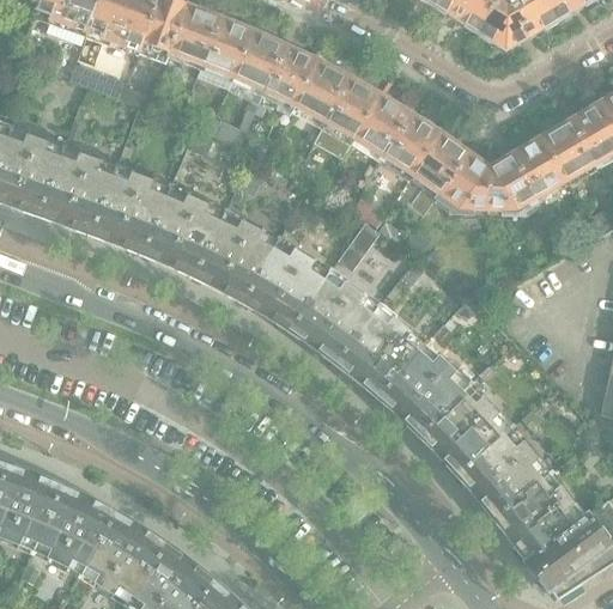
[(87,29),(97,0),(38,0),(37,5),(38,5),(34,17),(47,22),(49,16),(50,16),(87,29)]
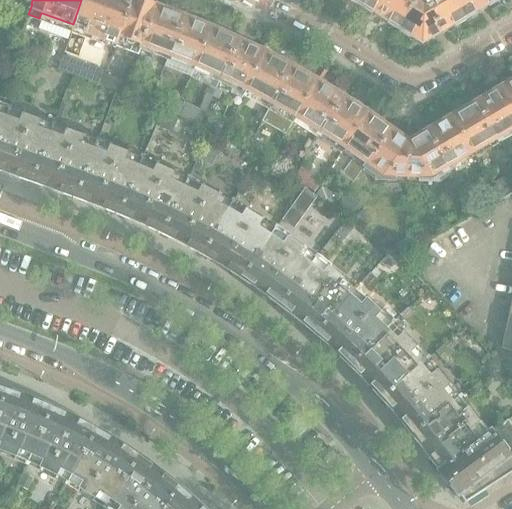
[(117,39),(130,0),(81,0),(73,24),(115,40),(116,38),(117,39)]
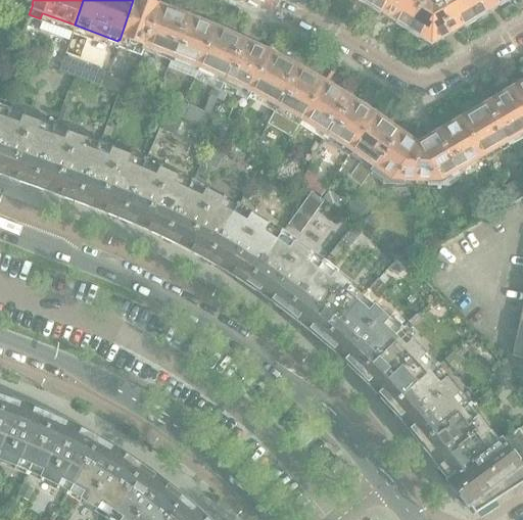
[(144,44),(160,2),(155,0),(133,0),(120,40),(143,48),(144,44)]
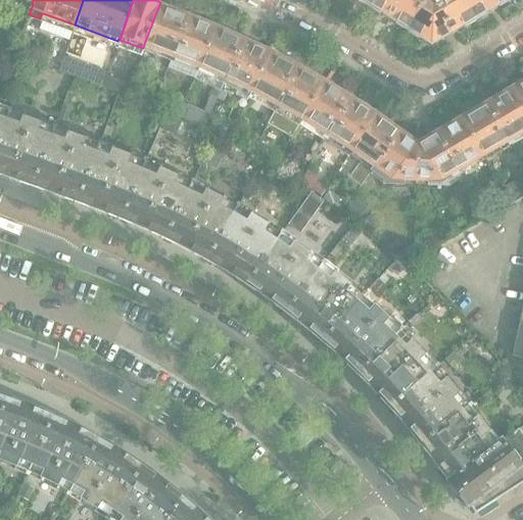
[(407,29),(423,0),(372,0),(369,5),(379,11),(380,9),(396,19),(395,21),(407,29)]
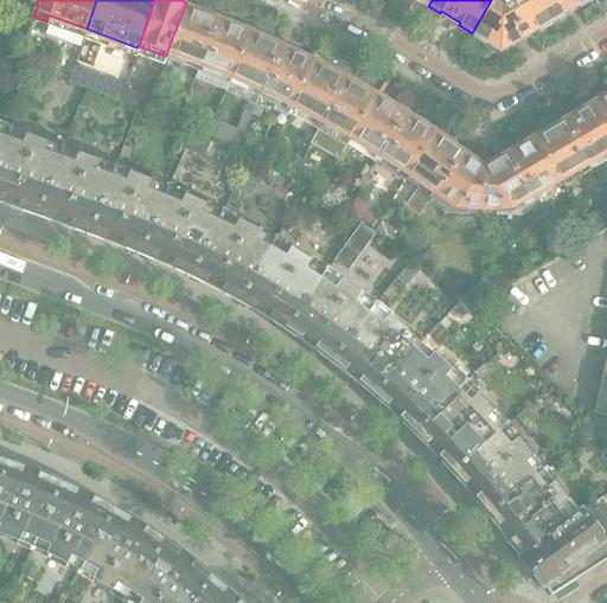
[(550,21),(538,0),(491,0),(472,33),(485,42),(486,39),(500,49),(537,26),(538,29),(550,21)]
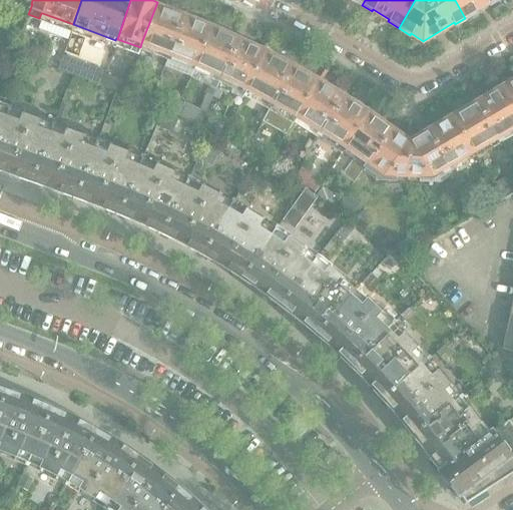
[(455,0),(465,18),(477,11),(476,9),(479,7),(489,2),(490,3),(495,0),(455,0)]
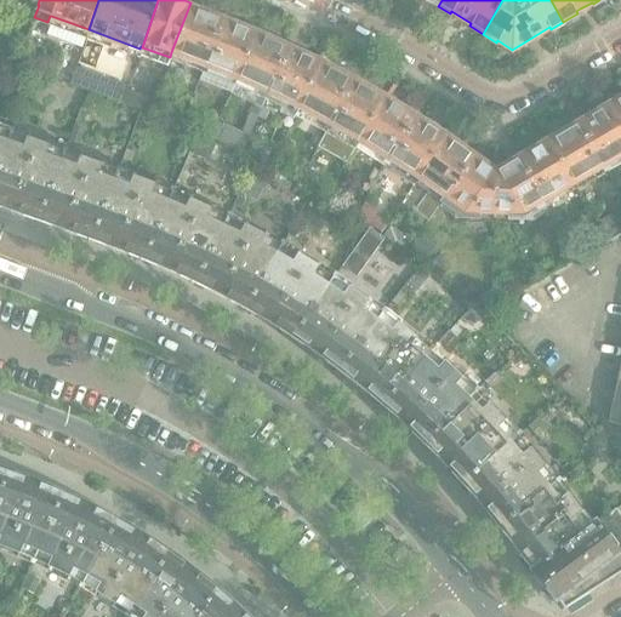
[(235,79),(256,28),(191,3),(171,52),(187,58),(186,63),(217,76),(218,72),(235,79)]
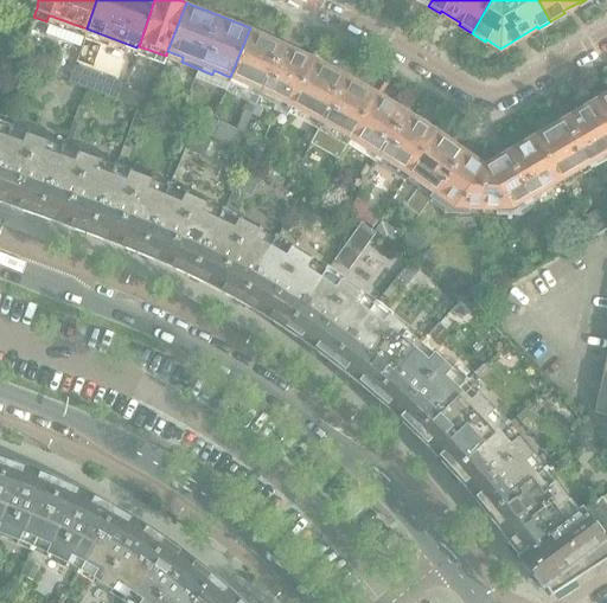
[(291,104),(314,57),(250,27),(230,77),(229,79),(274,101),(273,107),(287,114),(291,104)]
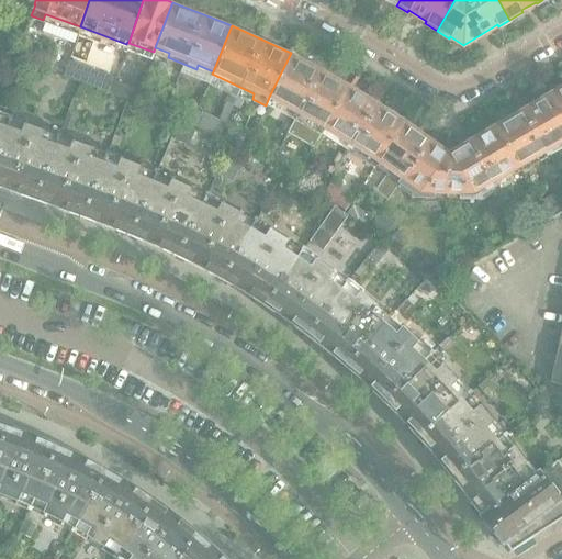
[(0,62),(10,66),(14,55),(14,53),(0,47),(0,62)]
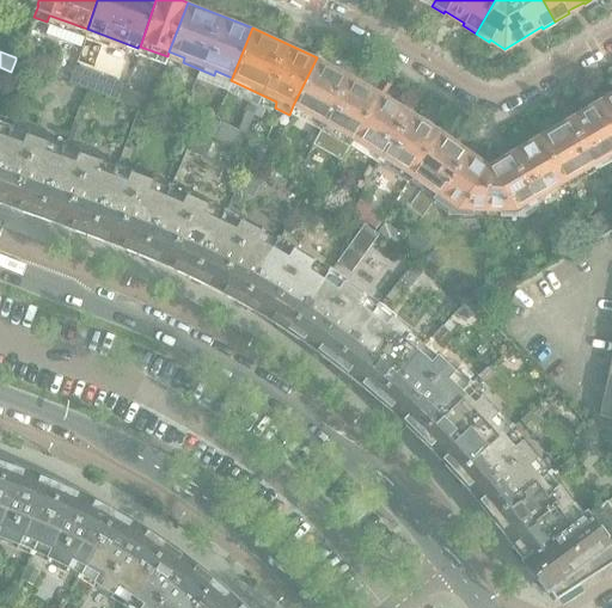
[(380,92),(353,77),(317,57),(293,105),(307,112),(305,116),(336,133),(332,141),(347,148),(354,137),(380,92)]
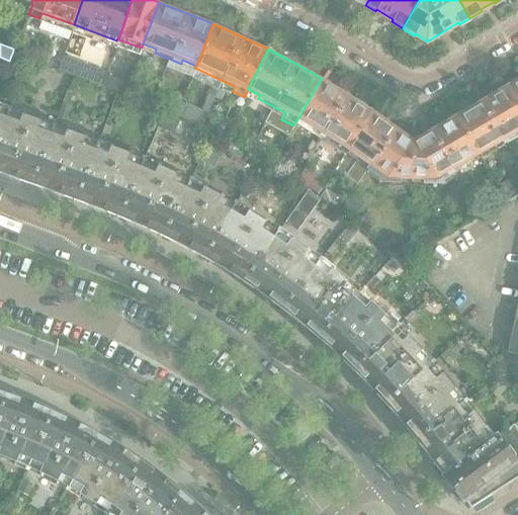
[(60,60),(57,68),(71,73),(72,73),(102,84),(106,72),(107,70),(76,58),(63,53),(60,60)]
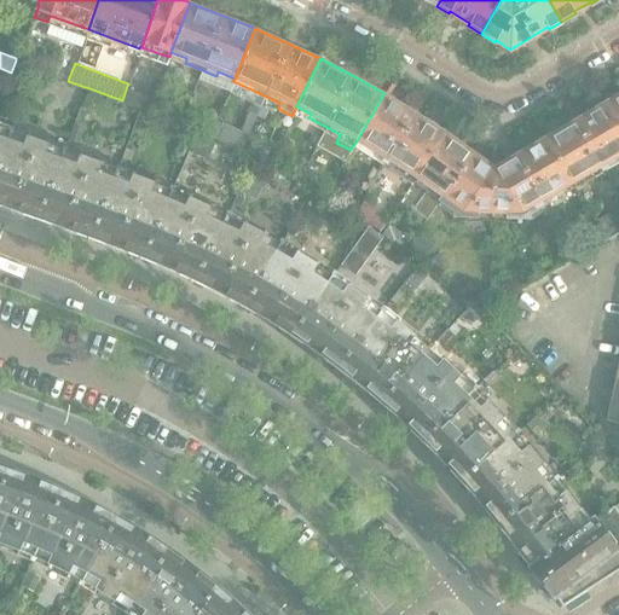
[(68,81),(71,71),(62,67),(58,76),(68,81)]
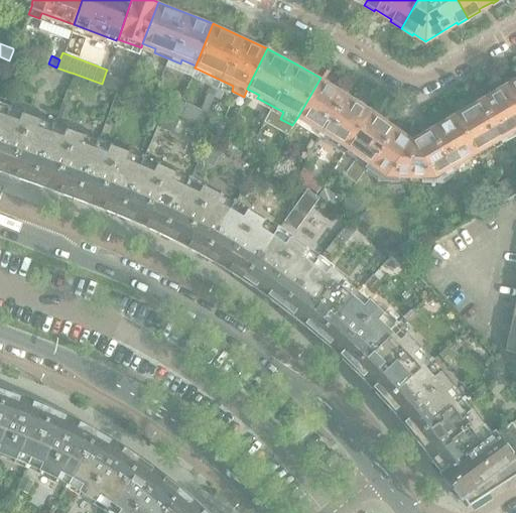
[(106,72),(102,84),(117,90),(126,93),(129,81),(106,72)]
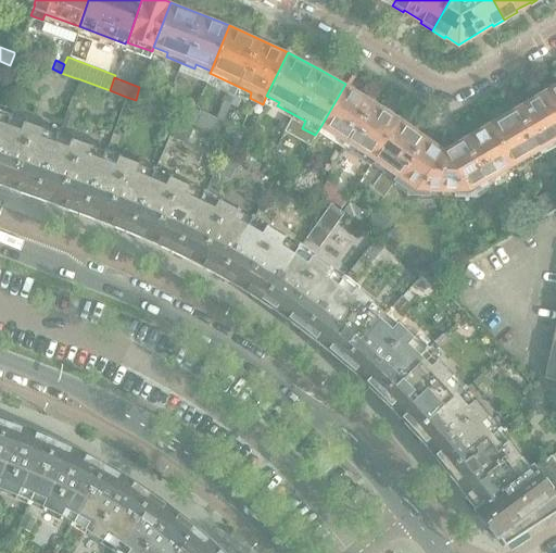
[(555,83),(544,90),(555,110),(555,83)]
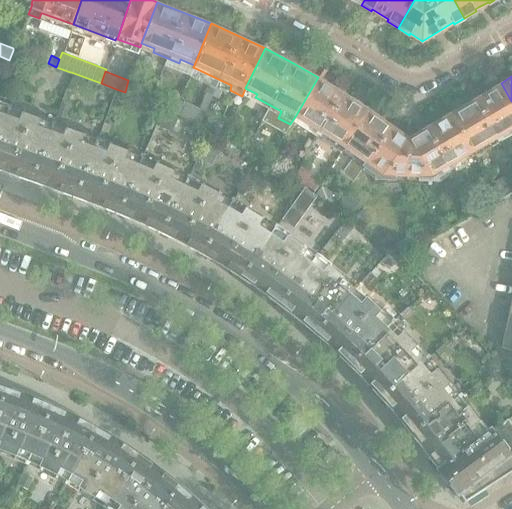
[(368,109),(346,95),(318,77),(296,115),(304,120),(302,123),(328,140),(330,136),(342,144),(344,145),(368,109)]
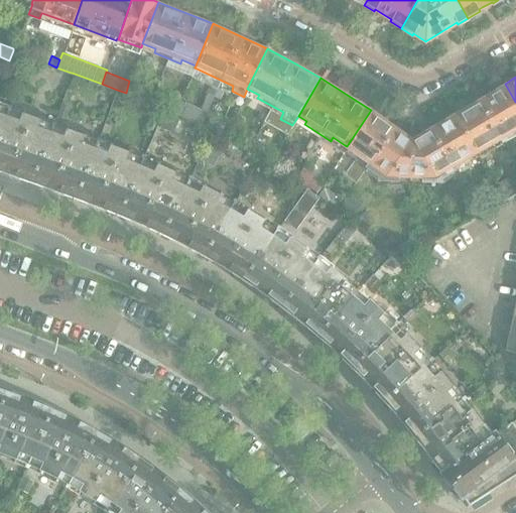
[(180,99),(175,112),(201,123),(214,95),(218,87),(217,87),(212,84),(211,85),(208,92),(201,108),(180,99)]
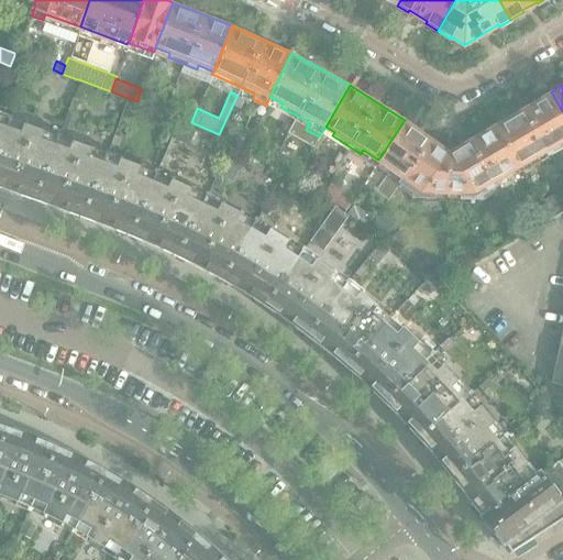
[(561,139),(562,138),(562,111),(551,91),(496,123),(519,163),(530,156),(532,161),(562,143),(561,139)]
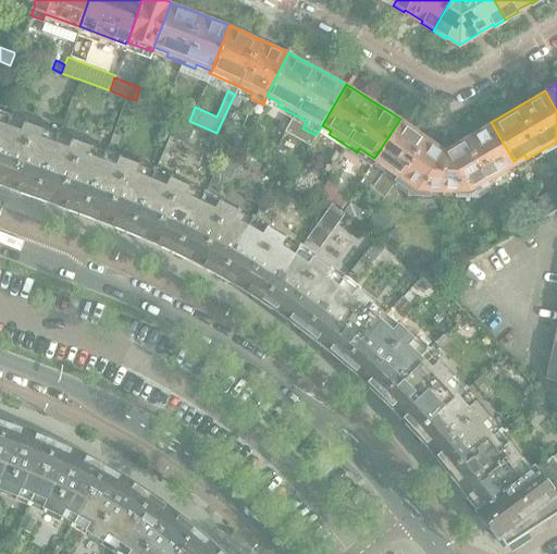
[(22,109),(27,97),(20,94),(15,106),(22,109)]
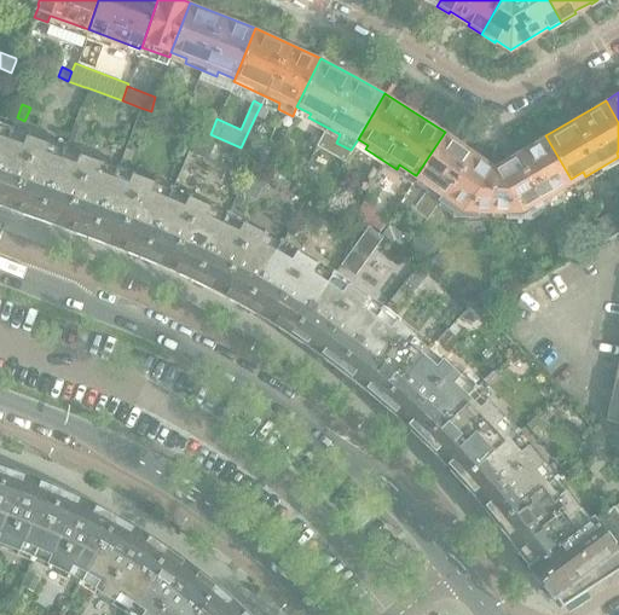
[(261,104),(256,114),(264,117),(268,108),(261,104)]
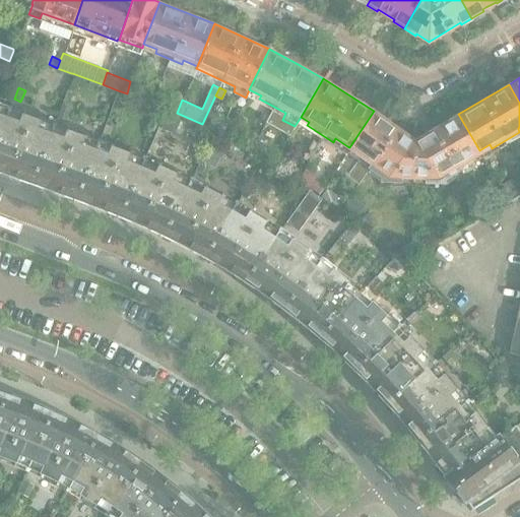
[(66,119),(70,107),(62,104),(58,116),(66,119)]
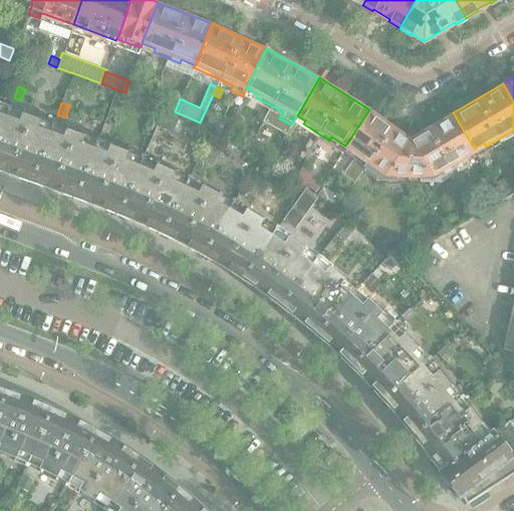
[(0,130),(9,108),(0,104),(0,130)]
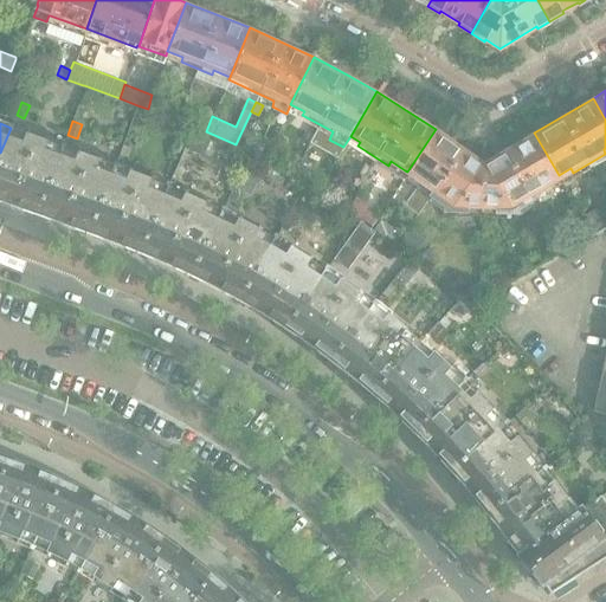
[(36,212),(62,146),(11,128),(0,153),(0,196),(1,196),(20,204),(23,207),(36,212)]
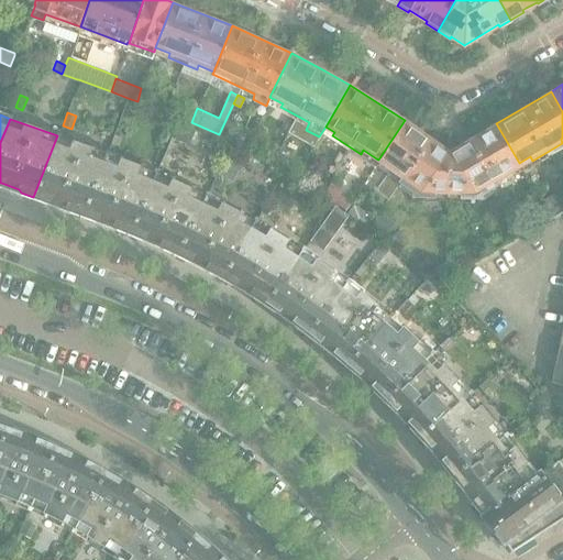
[(449,151),(437,142),(405,120),(378,160),(386,165),(384,168),(411,189),(411,195),(431,196),(432,190),(448,191),(449,151)]
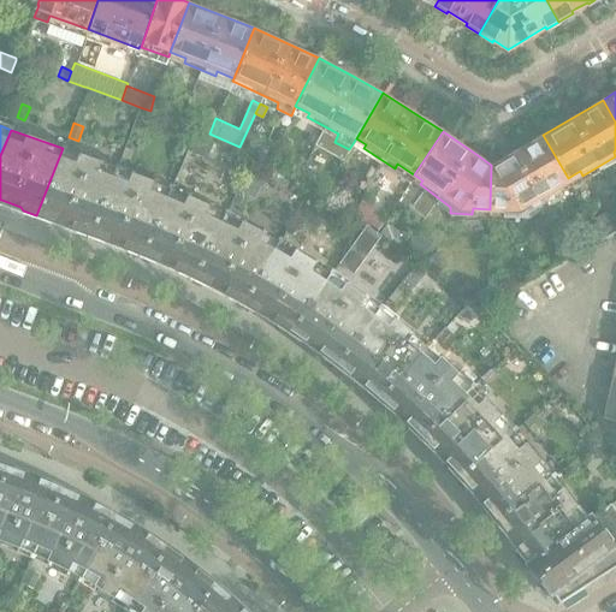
[(206,156),(214,138),(199,132),(190,149),(206,156)]
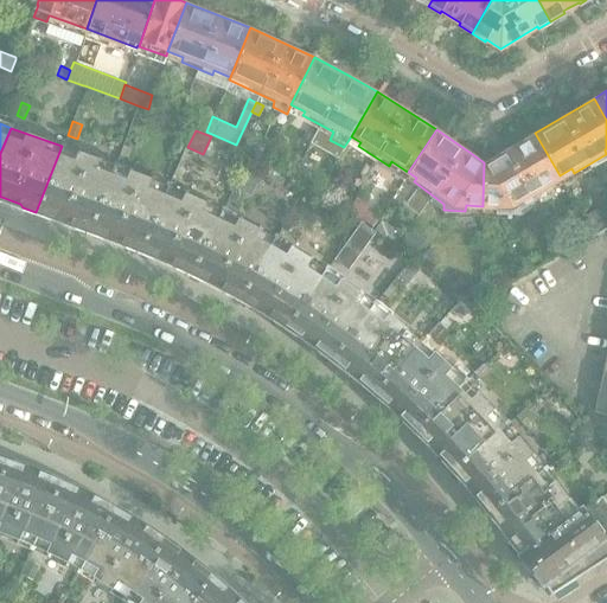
[(543,186),(560,175),(535,133),(484,162),(483,206),(493,207),(493,212),(516,213),(517,206),(545,190),(543,186)]
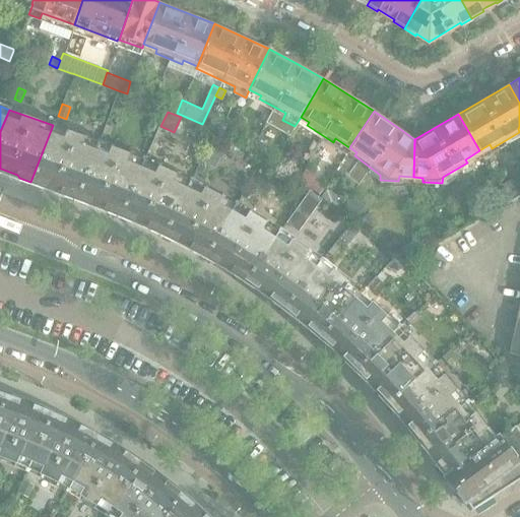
[(109,131),(112,124),(105,121),(103,129),(109,131)]
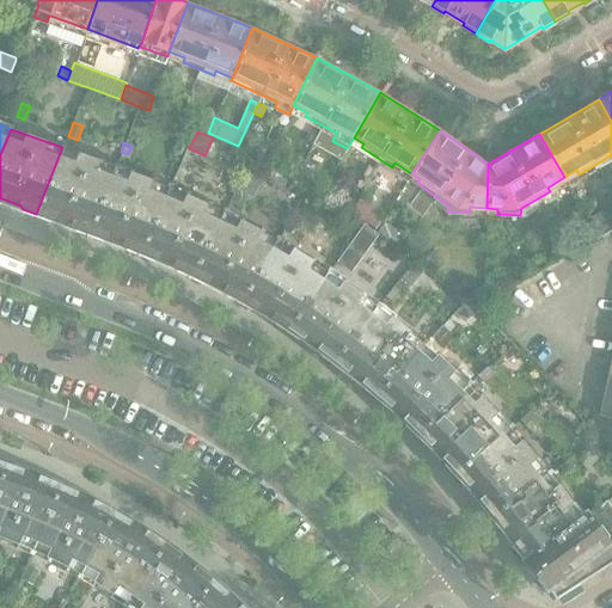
[(89,233),(115,166),(62,147),(36,214),(49,219),(53,217),(73,225),(75,228),(89,233)]
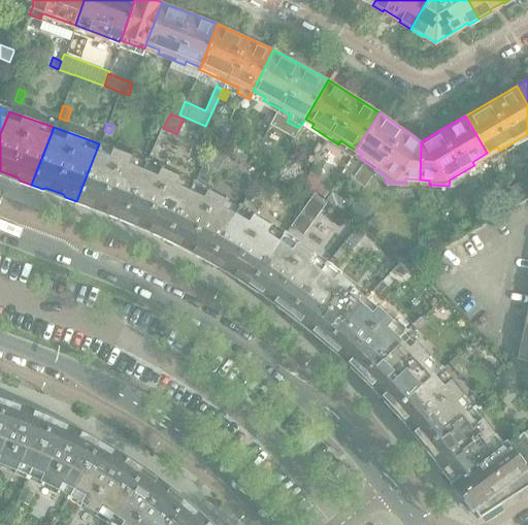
[(121,219),(145,162),(99,143),(76,201),(88,205),(91,204),(107,210),(109,214),(121,219)]
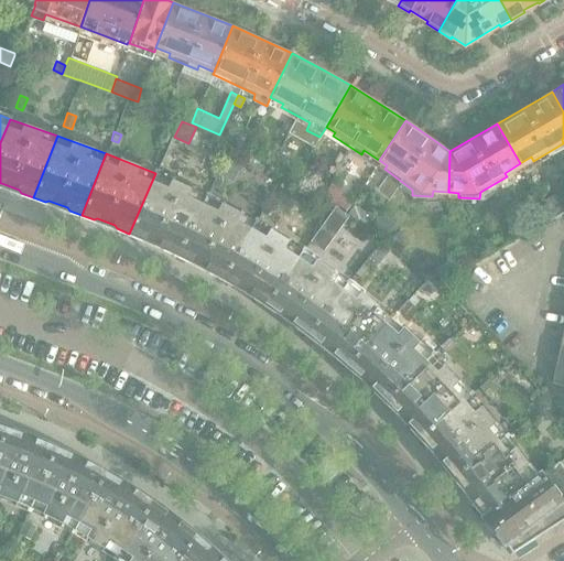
[(167,163),(171,155),(164,153),(161,161),(167,163)]
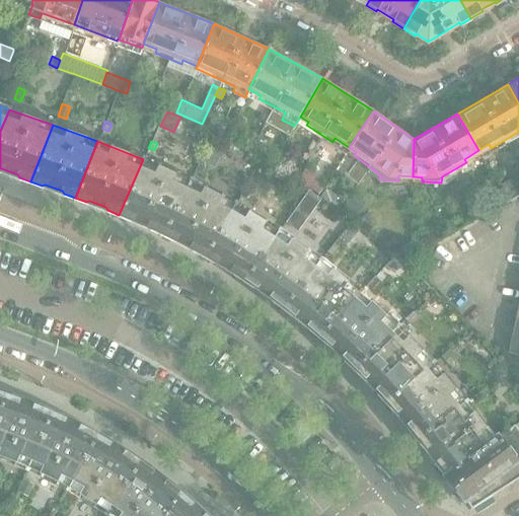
[(516,155),(511,148),(506,151),(512,162),(518,159),(516,155)]
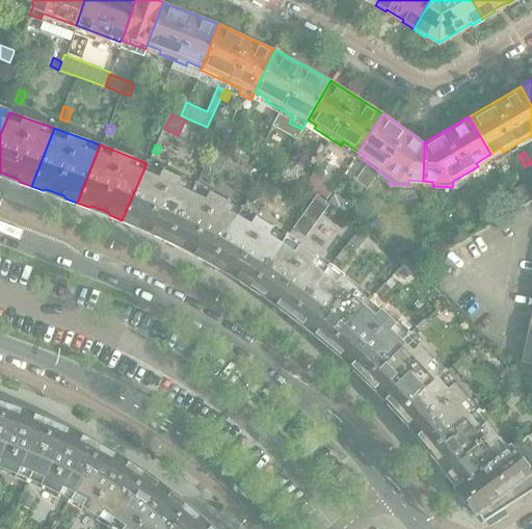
[(165,239),(194,184),(147,163),(122,220),(132,225),(135,223),(153,231),(154,234),(165,239)]
